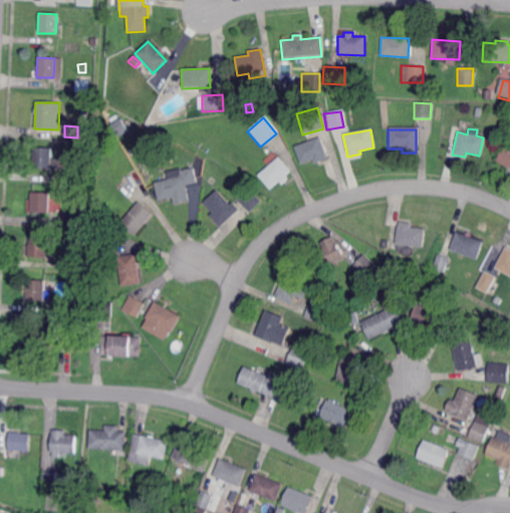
[(313,164),(311,160),(300,164),(293,147),(318,138),(326,159),(313,164)]
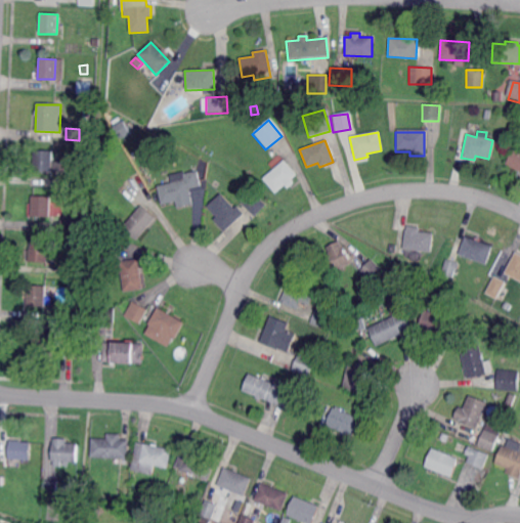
[(519,151),(519,182),(513,178),(516,172),(504,166),(513,148),(519,151)]
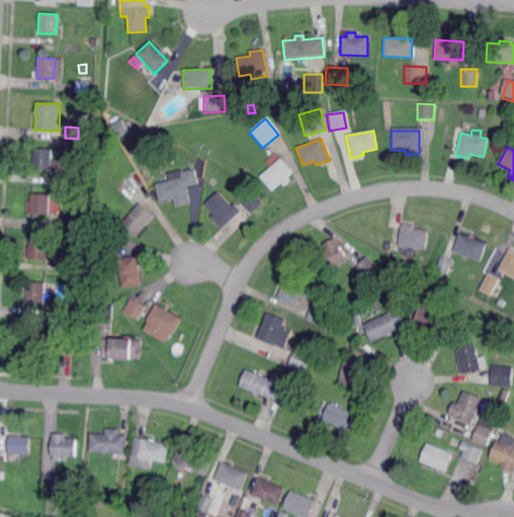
[(50,171),(31,170),(32,149),(51,150),(50,171)]
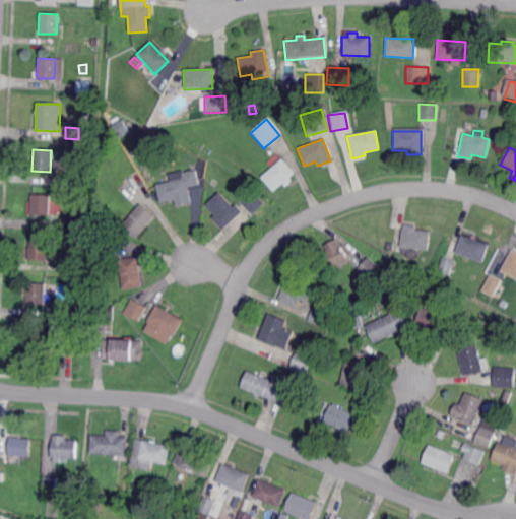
[(292,175),(286,179),(289,182),(282,188),(280,185),(271,193),(259,178),(256,174),(262,169),(265,173),(279,160),(292,175)]
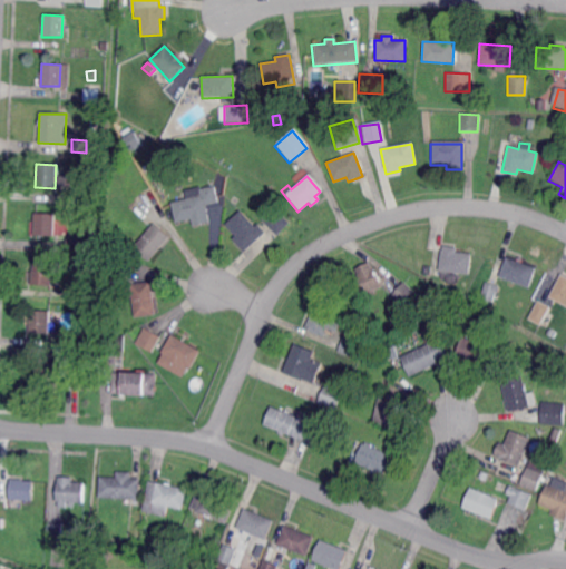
[(207,224),(191,227),(188,221),(173,224),(168,204),(198,197),(197,192),(212,188),(215,204),(203,207),(207,224)]
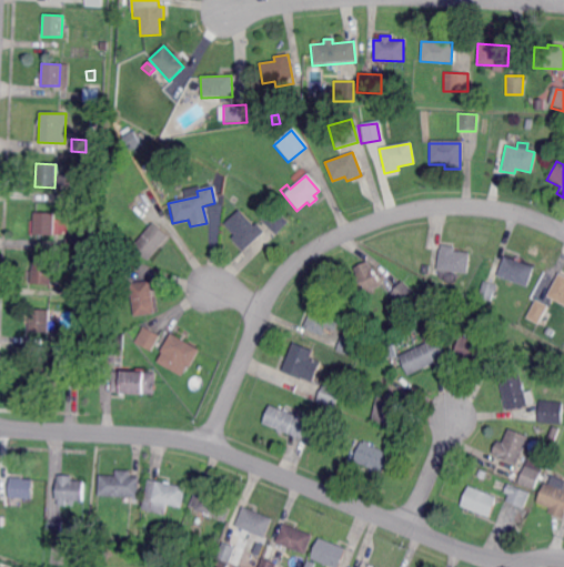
[(252,226),(254,225),(262,233),(241,252),(229,240),(232,236),(222,225),(237,211),(252,226)]
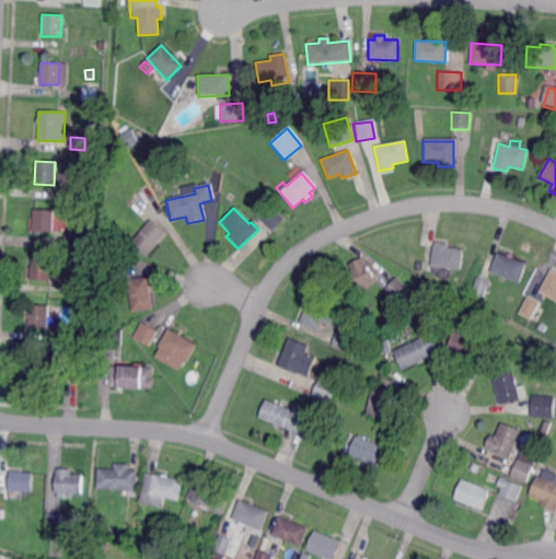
[(51,232),(32,231),(33,210),(51,210),(51,232)]
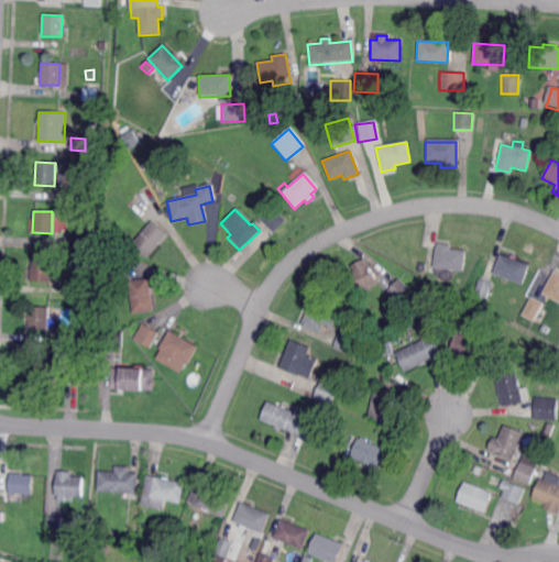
[(271,234),(260,223),(272,211),(283,222),(271,234)]
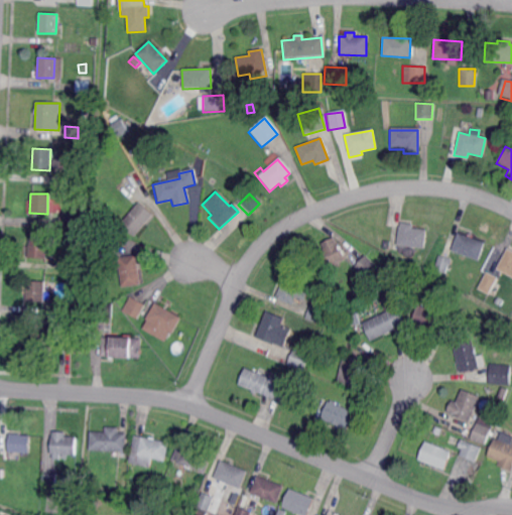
[(133,237),(119,225),(138,203),(152,215),(133,237)]
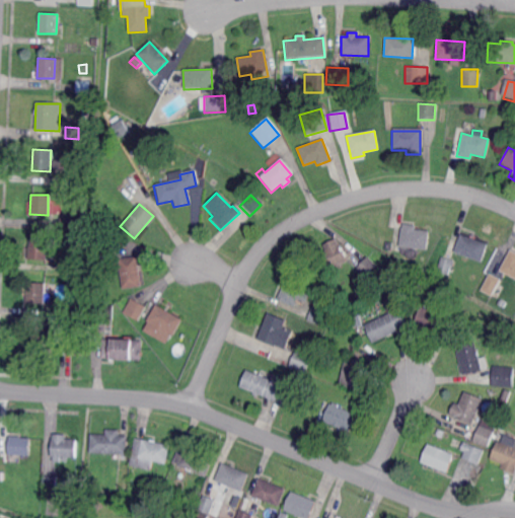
[(80,228),(73,227),(73,229),(57,229),(58,218),(73,219),(73,220),(80,221),(80,228)]
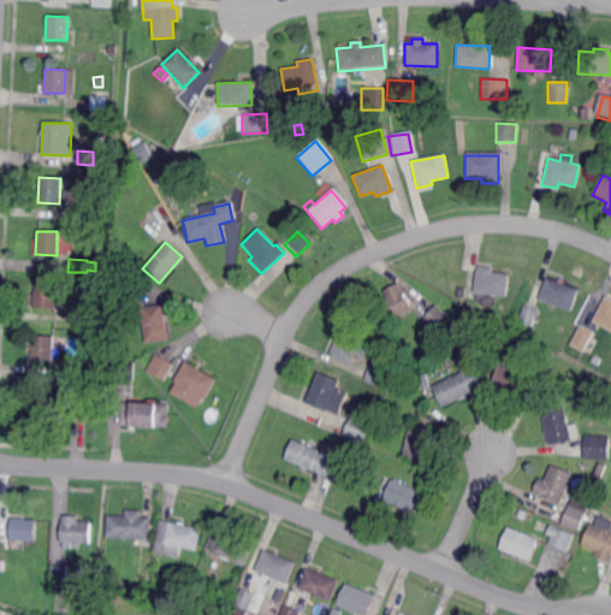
[(128,275),(120,270),(124,265),(131,268),(128,275)]
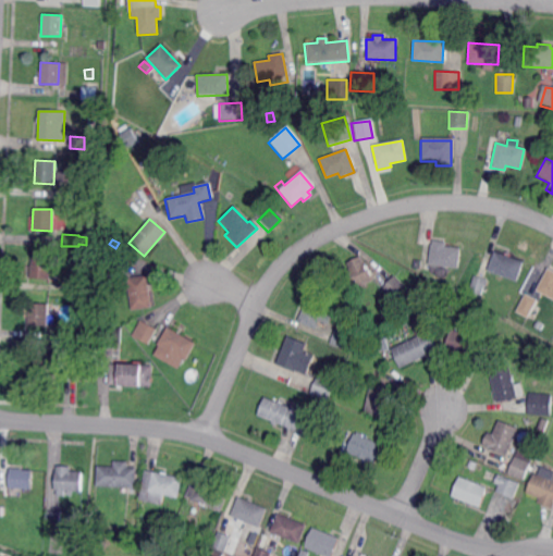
[(443,248),(458,249),(455,270),(426,267),(427,264),(418,263),(418,271),(410,270),(412,260),(418,261),(419,246),(428,247),(429,246),(430,246),(430,242),(443,243),(443,248)]
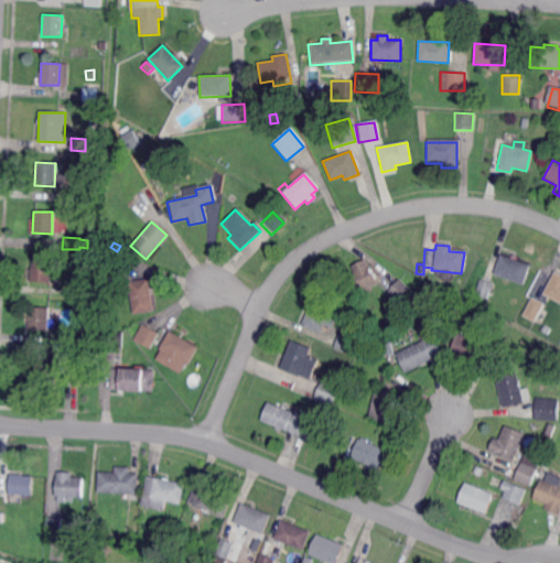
[(521,284),(493,274),(499,256),(529,266),(521,284)]
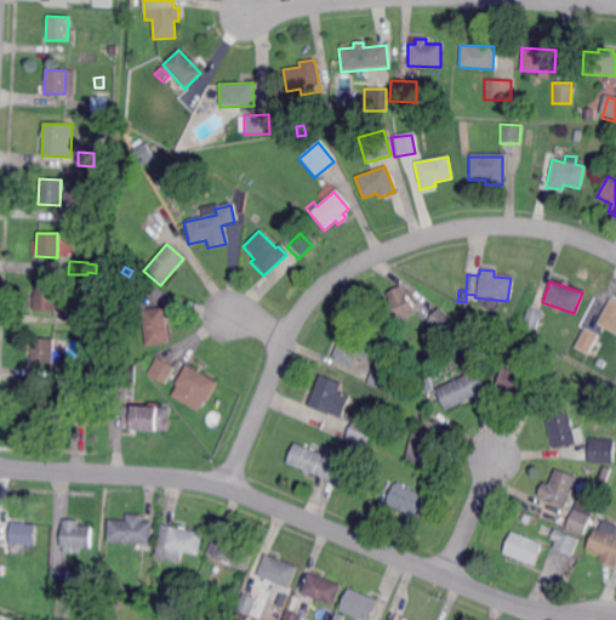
[(55,311),(34,310),(35,285),(56,286),(55,311)]
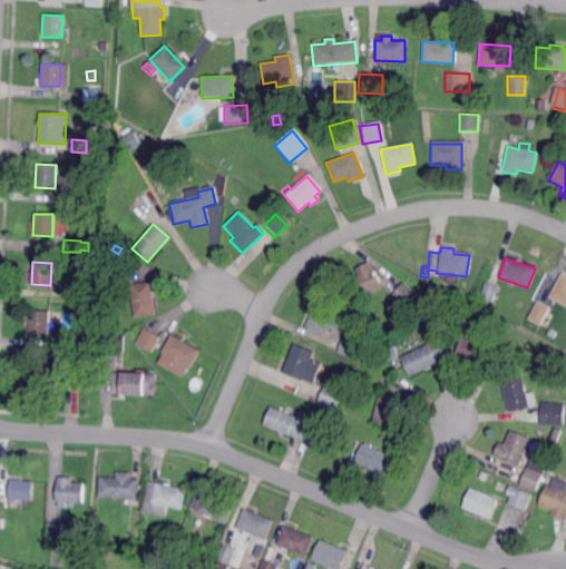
[(352,301),(343,282),(371,268),(380,287),(352,301)]
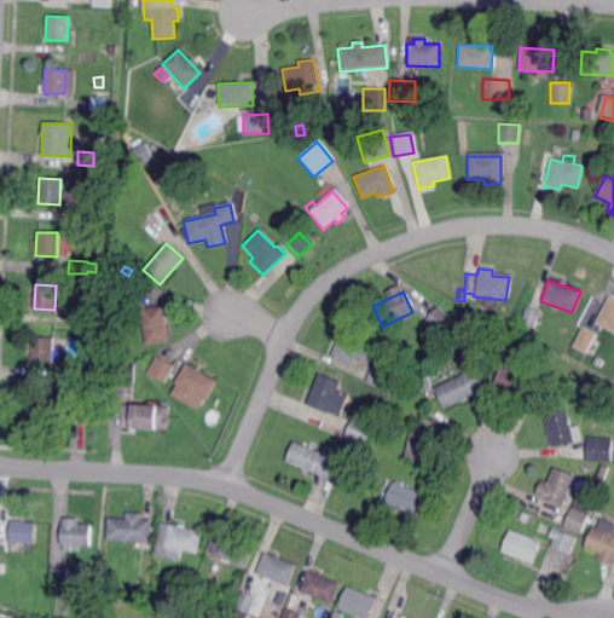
[(613,333),(595,323),(604,304),(613,309),(613,333)]
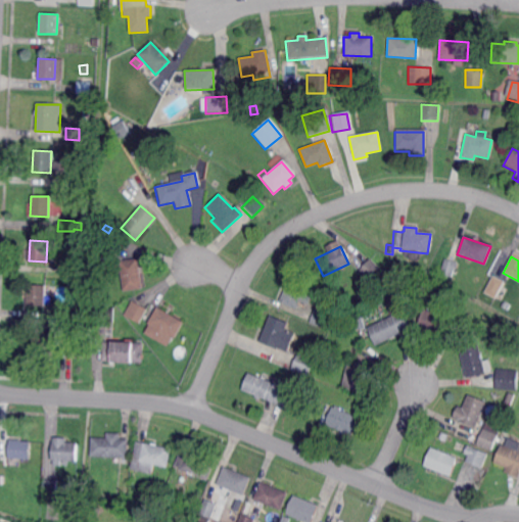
[(123,292),(118,262),(137,258),(141,289),(123,292)]
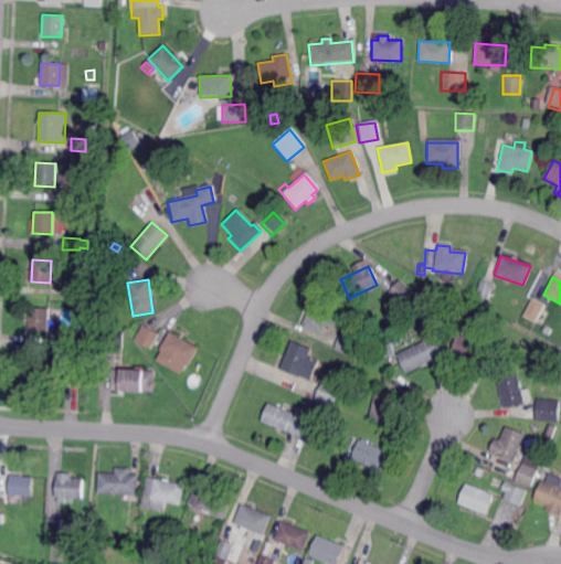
[(402,310),(384,295),(397,280),(414,296),(402,310)]
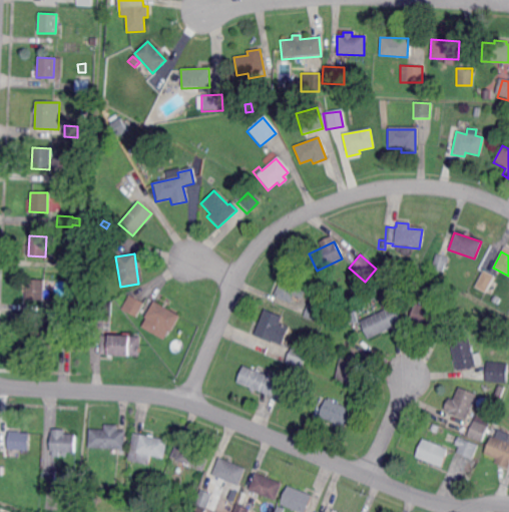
[(441,272),(431,268),(435,254),(446,259),(441,272)]
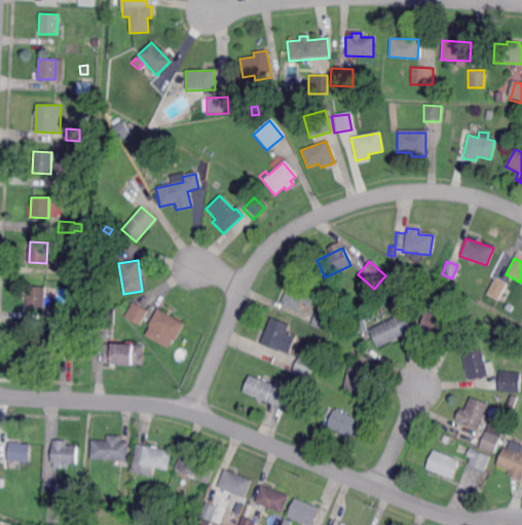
[(85,278),(72,277),(72,269),(85,270),(85,278)]
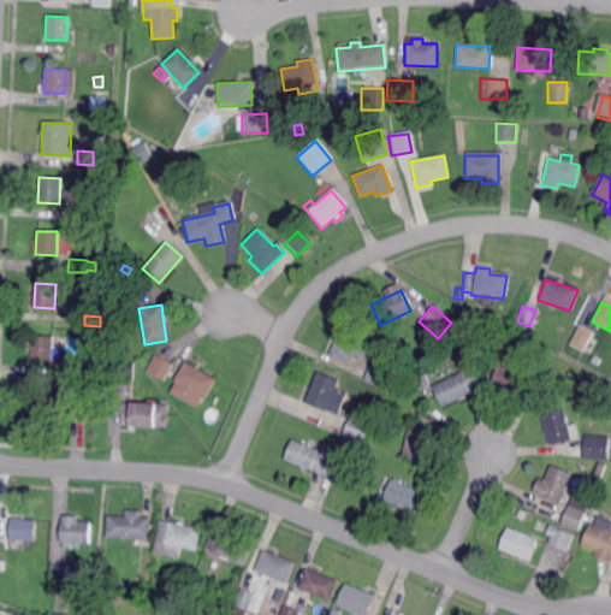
[(581,350),(569,344),(579,325),(591,332),(581,350)]
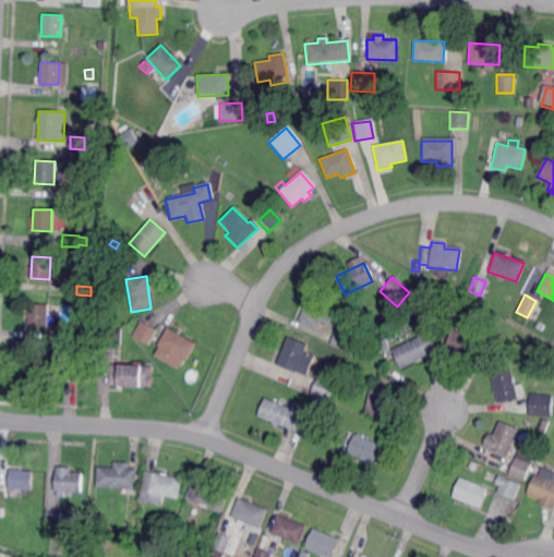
[(327,327),(318,324),(315,331),(297,324),(306,299),(335,310),(327,327)]
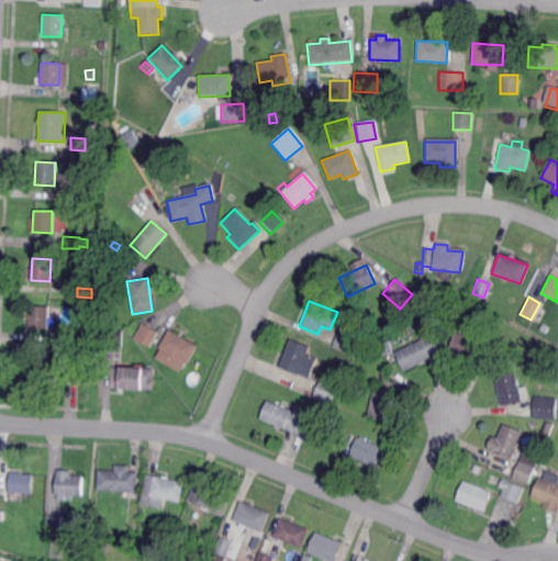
[(47,329),(28,328),(29,306),(47,307),(47,329)]
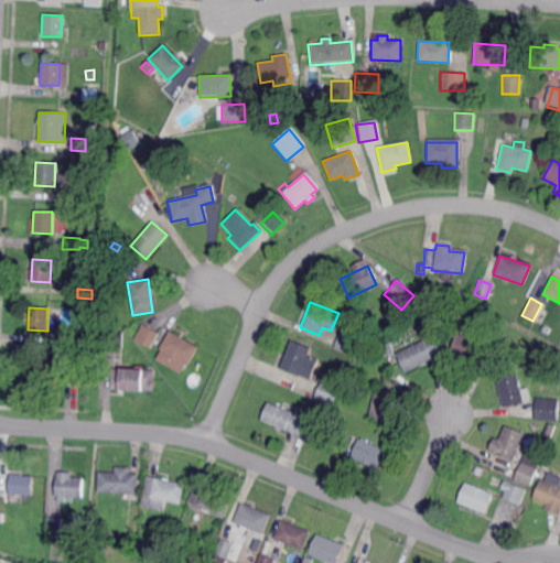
[(406,325),(402,317),(408,315),(411,322),(406,325)]
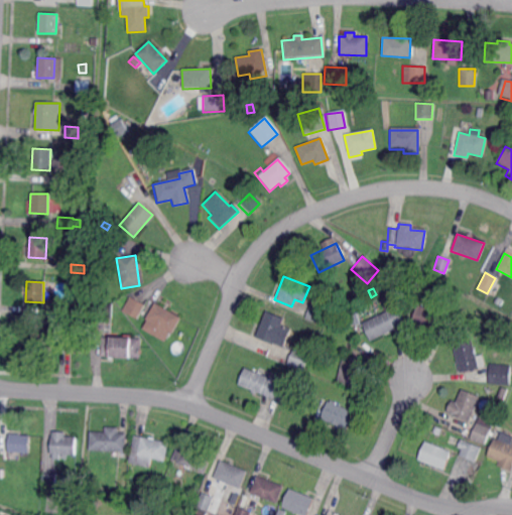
[(135,319),(121,311),(129,297),(143,305),(135,319)]
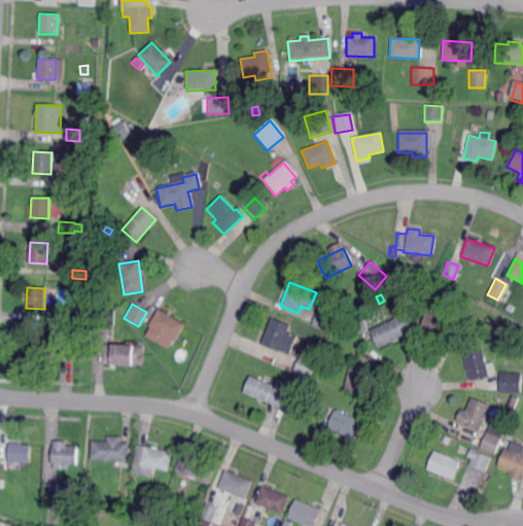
[(408,312),(410,311),(410,331),(401,337),(402,338),(376,350),(368,331),(393,319),(390,314),(405,307),(408,312)]
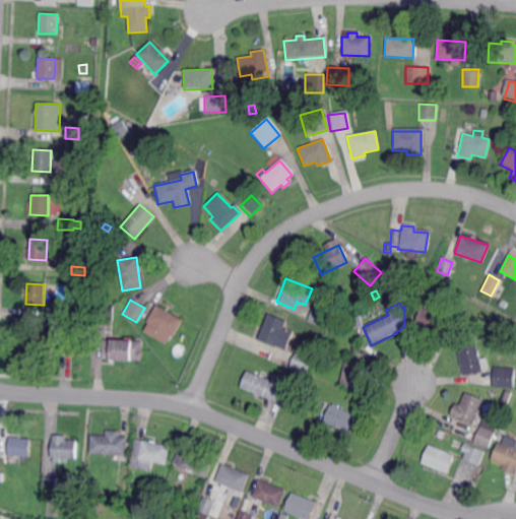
[(320,326),(306,321),(313,305),(326,311),(320,326)]
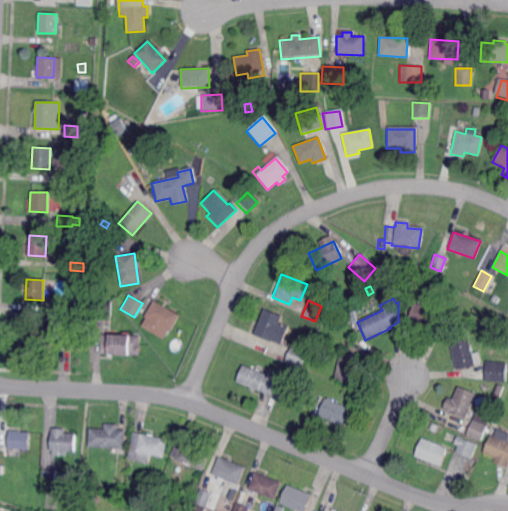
[(169,332),(167,330),(163,339),(141,326),(145,318),(144,317),(153,301),(178,315),(169,332)]
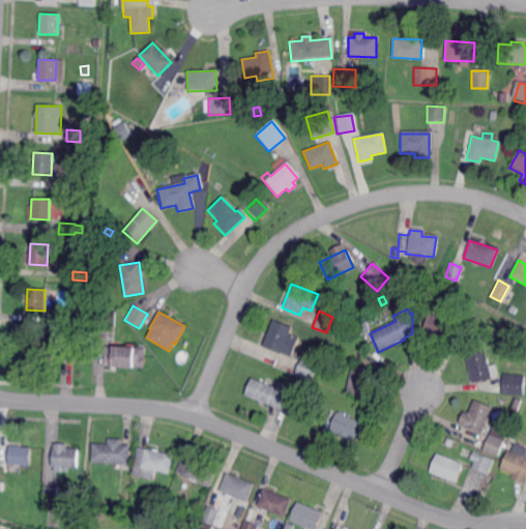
[(111,345),(88,344),(89,325),(112,314),(111,345)]
